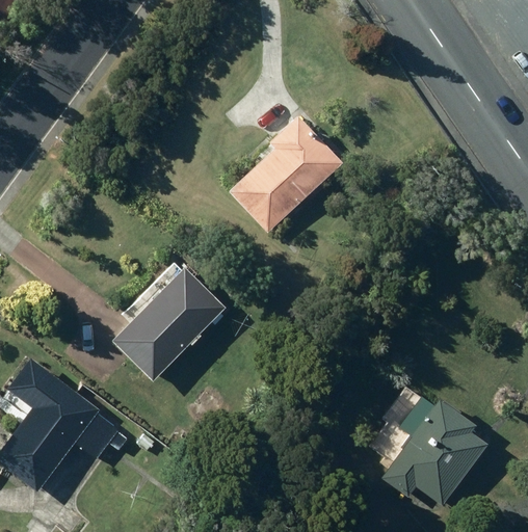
[(0,0),(0,15),(5,20),(20,0),(0,0)]
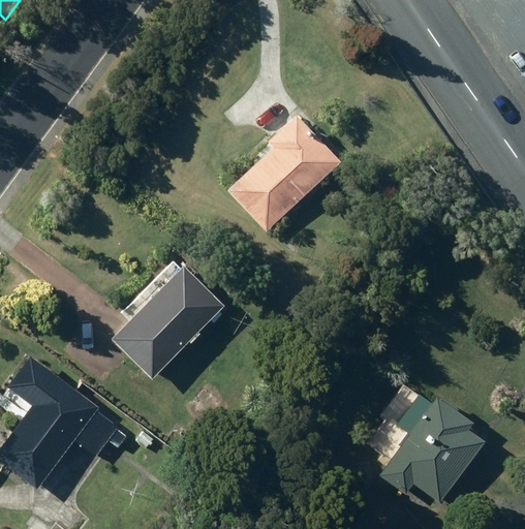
[(273,147),(227,190),(266,231),(341,161),(296,114),(268,141),(273,147)]
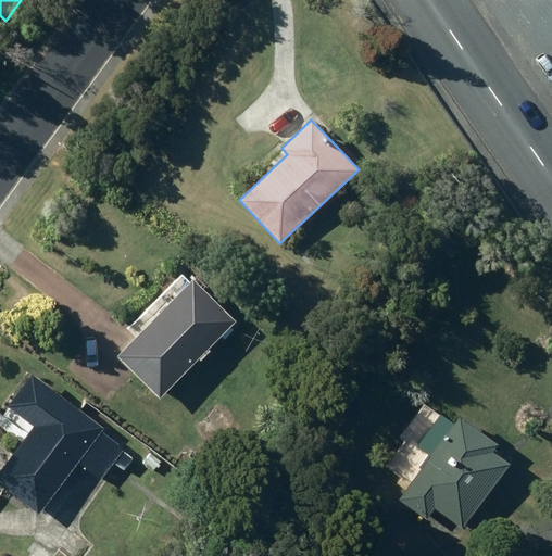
[(192,280),(116,355),(158,397),(198,358),(201,361),(210,352),(208,349),(235,323),(192,280)]
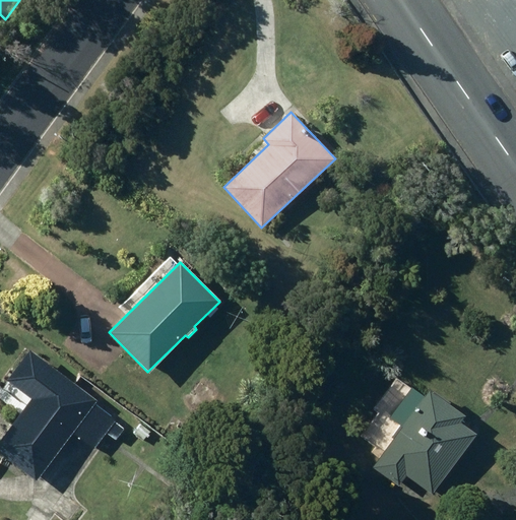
[(6,381),(30,398),(0,440),(0,453),(38,481),(73,433),(97,449),(108,434),(115,439),(123,429),(114,421),(116,418),(97,404),(99,400),(29,349),(6,381)]
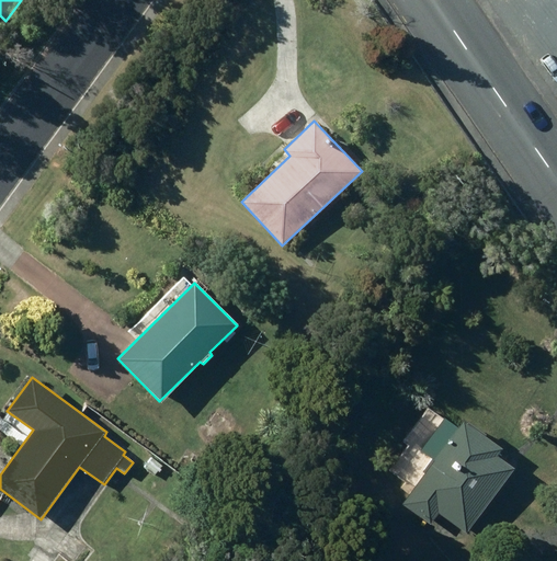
[(496,455),(501,448),(463,421),(457,427),(444,419),(421,450),(434,460),(405,503),(433,524),(442,512),(468,530),(513,467),(496,455)]
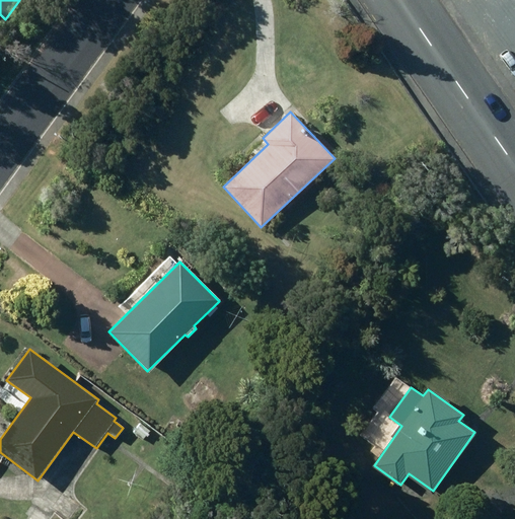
[(144,423),(136,433),(146,441),(154,432),(144,423)]
